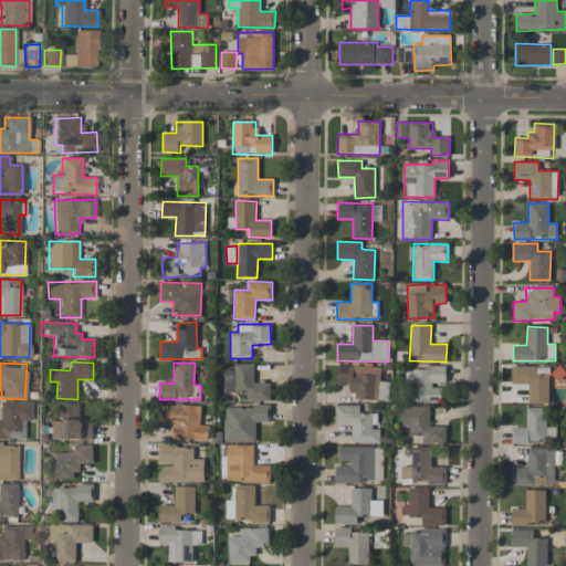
[(223,392),(245,392),(245,400),(271,400),(271,384),(254,383),(254,364),(233,364),(233,370),(224,369),(223,392)]
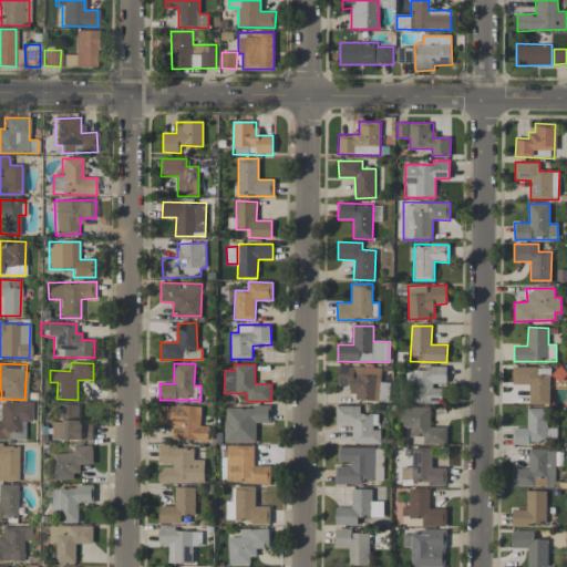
[(381,367),(338,366),(338,384),(352,385),(352,400),(389,401),(389,383),(381,382),(381,367)]
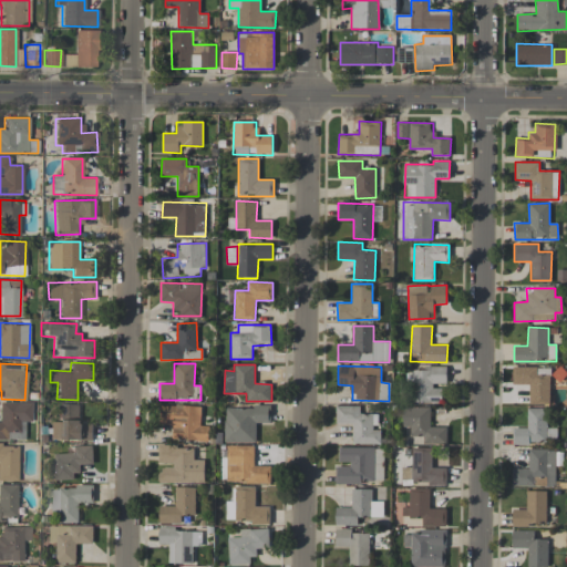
[(446,367),(423,366),(423,370),(411,370),(410,402),(443,402),(443,385),(446,385),(446,367)]
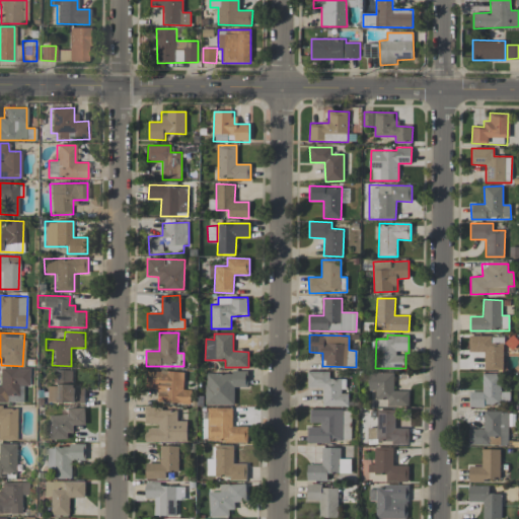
[(469,352),(485,352),(484,370),(503,370),(504,337),(469,336),(469,352)]
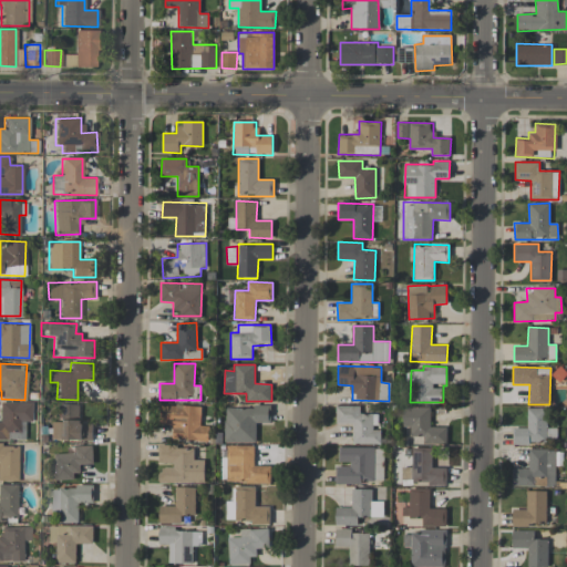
[(0,440),(23,440),(24,422),(31,422),(31,402),(0,402),(0,440)]
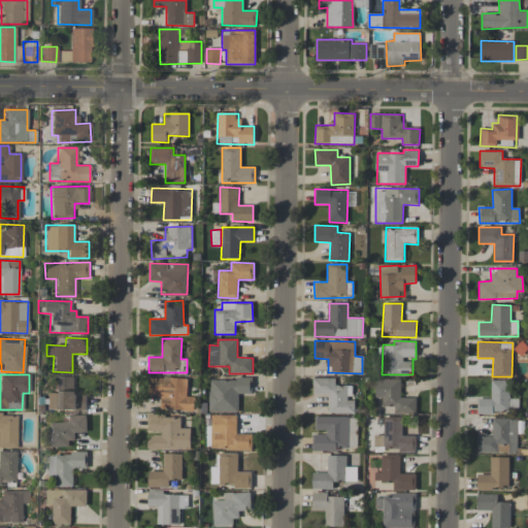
[(47,393),(47,409),(87,409),(87,395),(74,395),(73,376),(56,376),(56,393),(47,393)]
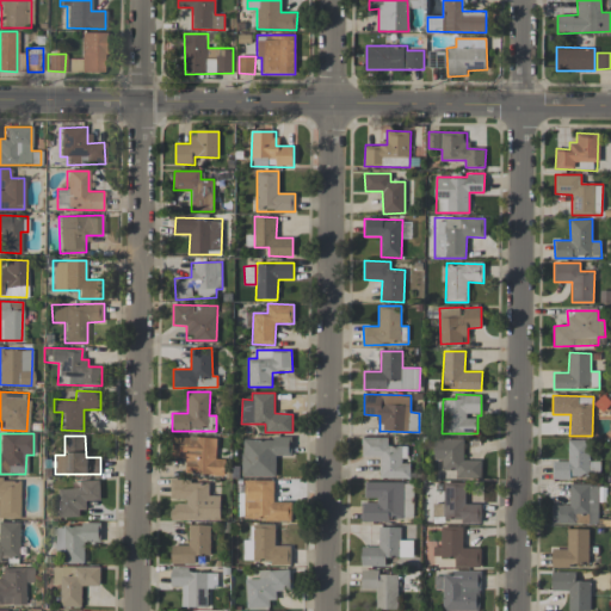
[(186,474),(224,474),(224,458),(216,460),(216,437),(172,437),(173,457),(186,457),(186,474)]
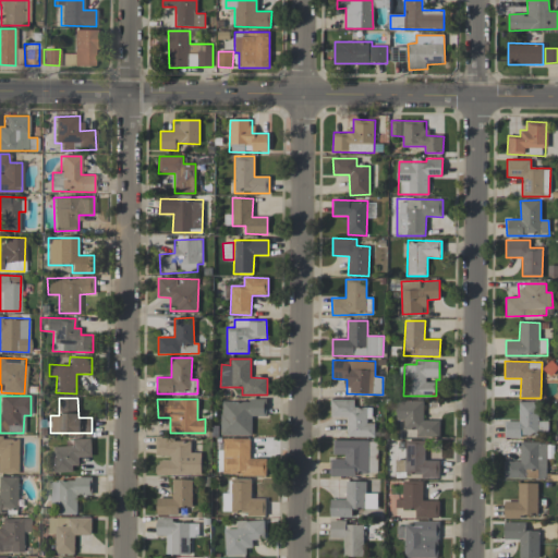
[(374,437),(375,422),(372,422),(372,408),(354,408),(354,399),(331,399),(330,417),(347,417),(347,436),(374,437)]
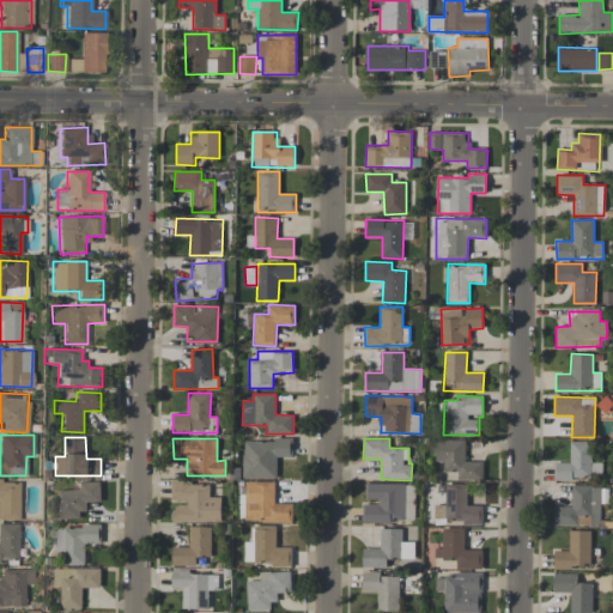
[(293,441),(243,439),(242,478),(277,479),(277,457),(292,459),(293,441)]
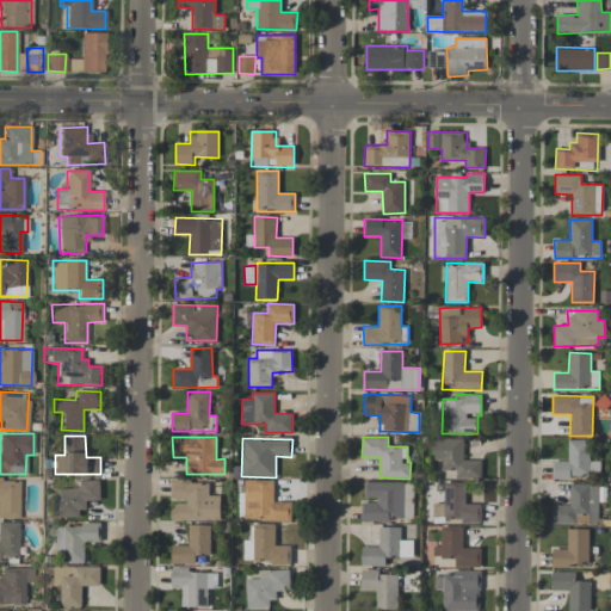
[(481,460),(463,460),(464,439),(434,439),(434,460),(442,460),(442,477),(481,477),(481,460)]
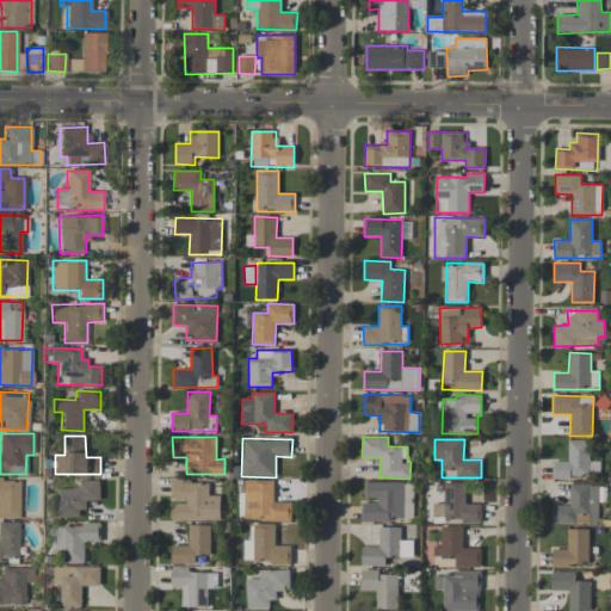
[(588,461),(588,440),(568,439),(568,461),(553,461),(553,476),(599,477),(600,462),(588,461)]
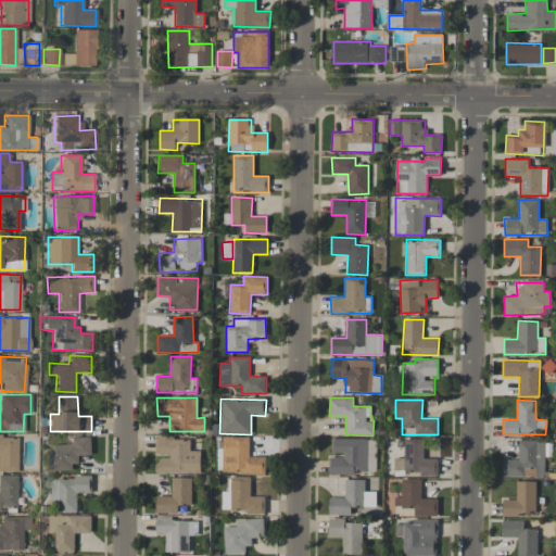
[(0,470),(16,471),(17,437),(0,436),(0,470)]
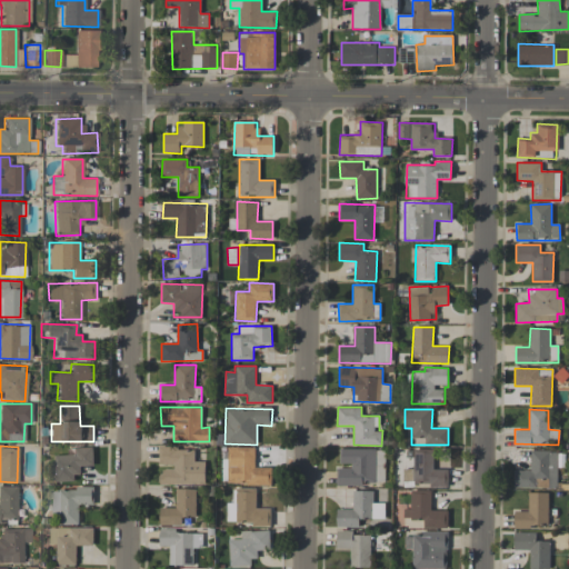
[(93,466),(93,447),(75,448),(75,455),(52,455),(53,480),(81,479),(81,466),(93,466)]
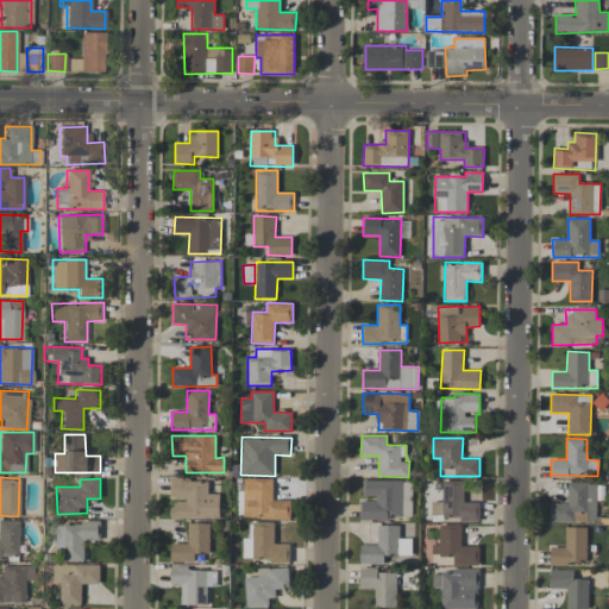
[(171,518),(219,519),(219,494),(208,494),(208,479),(170,478),(170,500),(171,500),(171,518)]
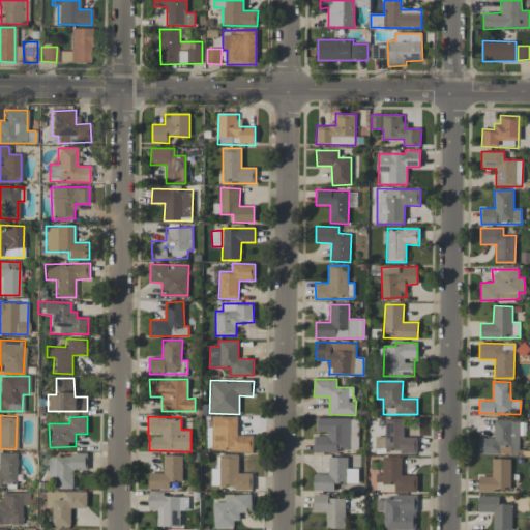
[(253,436),(237,435),(238,416),(212,416),(211,450),(253,451),(253,436)]
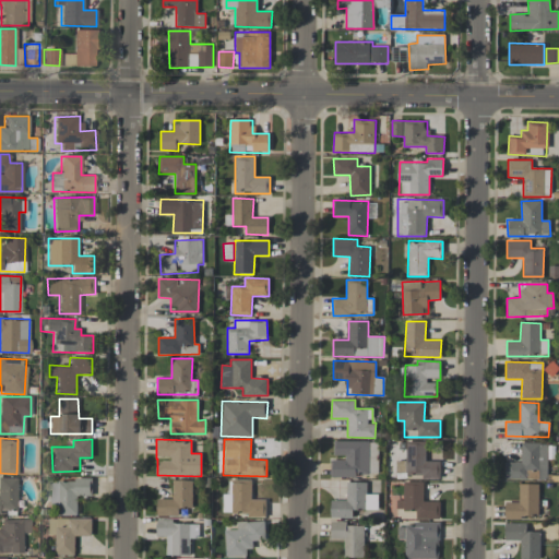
[(331,476),(378,476),(378,441),(334,441),(334,455),(344,455),(344,460),(331,460),(331,476)]
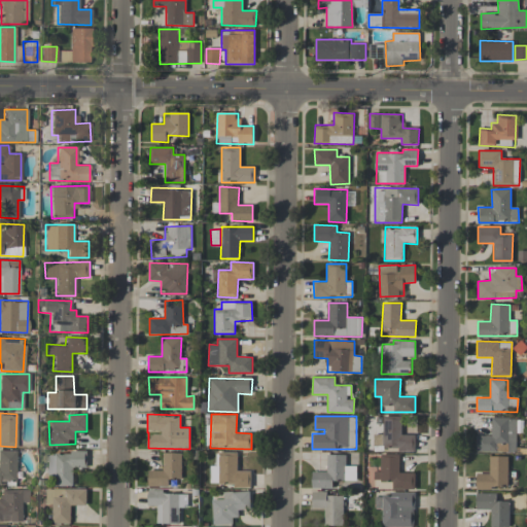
[(415,451),(415,434),(401,434),(401,416),(383,416),(383,434),(374,434),(374,450),(415,451)]
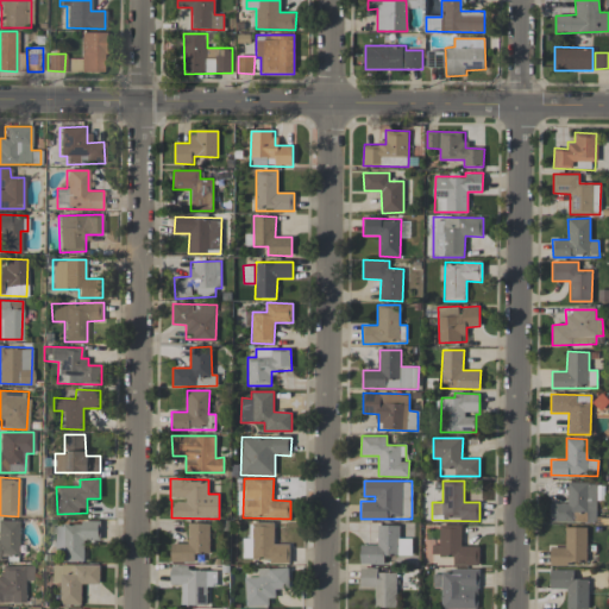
[(596,522),(596,501),(603,501),(604,483),(567,483),(567,503),(550,503),(550,522),(596,522)]
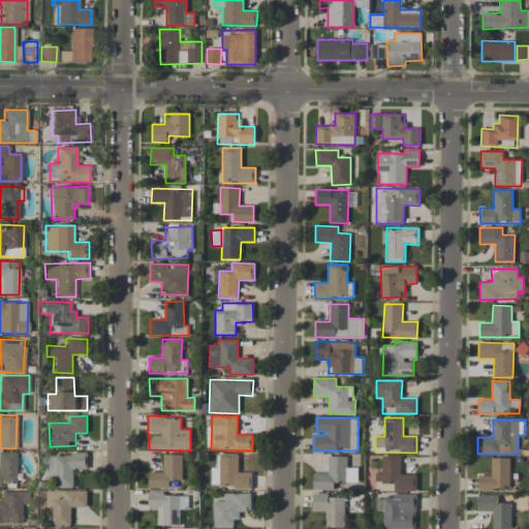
[(16,453),(0,452),(0,484),(14,485),(16,453)]
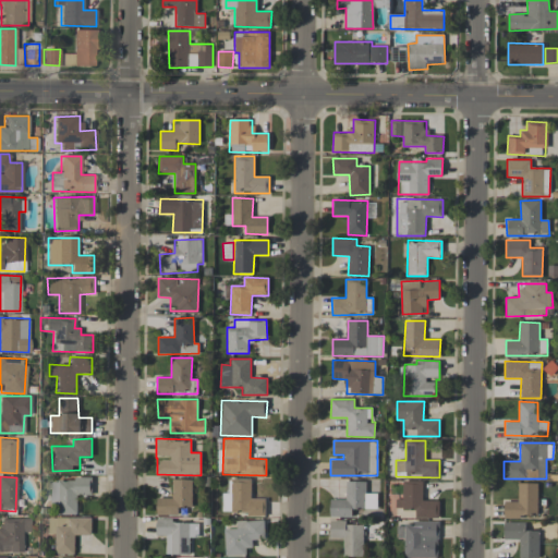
[(77,514),(77,495),(92,495),(92,480),(51,478),(50,505),(57,505),(57,513),(77,514)]
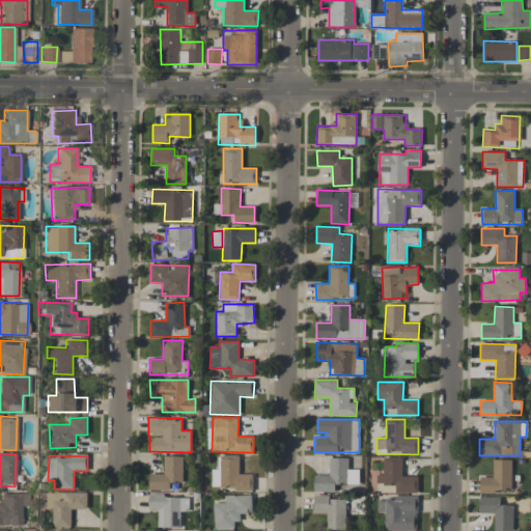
[(239,455),(220,456),(220,470),(212,470),(212,488),(253,488),(253,474),(240,474),(239,455)]
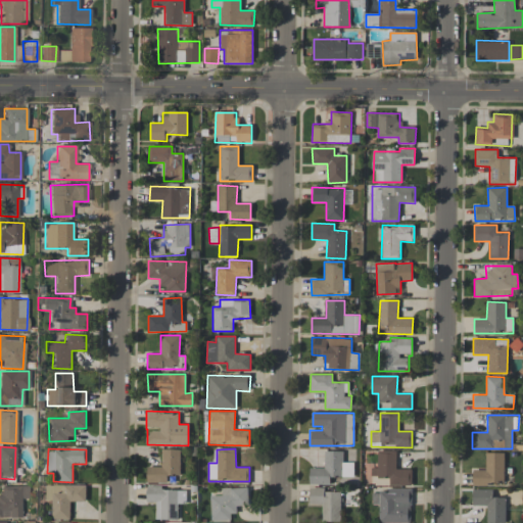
[(180,475),(180,449),(161,449),(161,467),(147,467),(147,482),(168,482),(168,475),(180,475)]
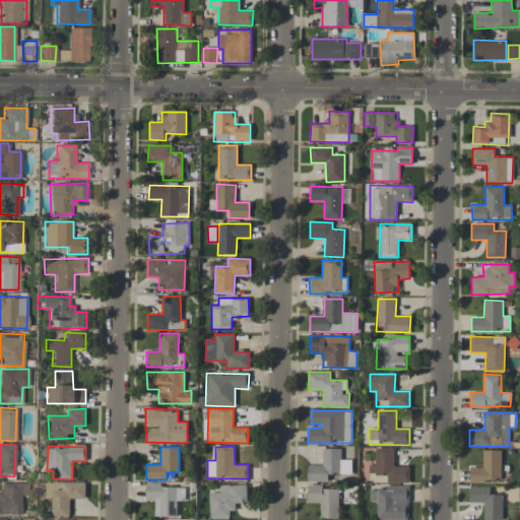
[(409,466),(394,466),(394,448),(375,448),(375,464),(369,464),(369,479),(387,479),(387,482),(409,482),(409,466)]
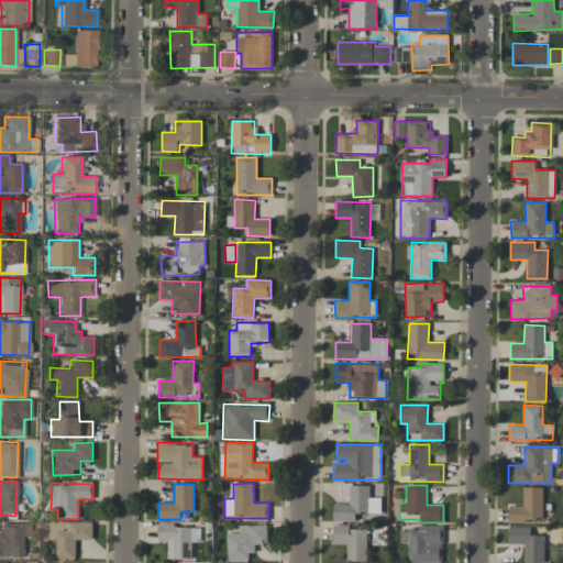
[(381,514),(381,497),(370,498),(370,486),(349,486),(349,504),(333,504),(333,521),(355,521),(355,514),(381,514)]
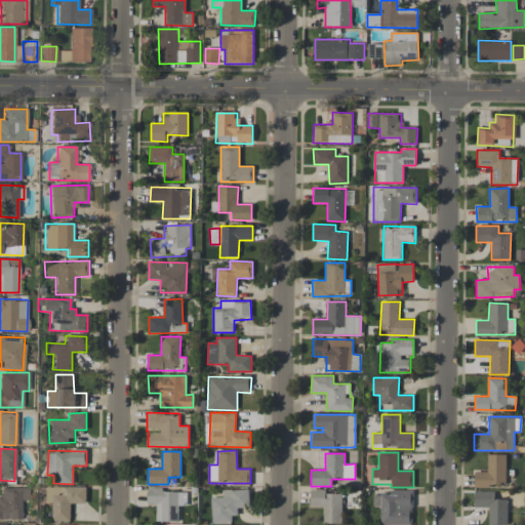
[(475,486),(506,487),(506,454),(487,454),(487,472),(475,472),(475,486)]
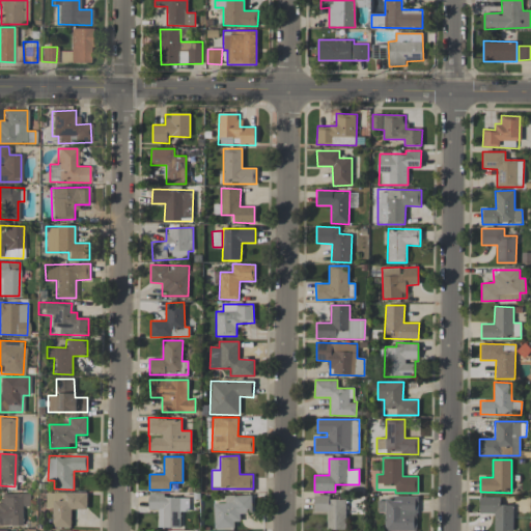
[(71,527),(71,509),(86,509),(87,493),(46,492),(45,508),(53,508),(53,527),(71,527)]
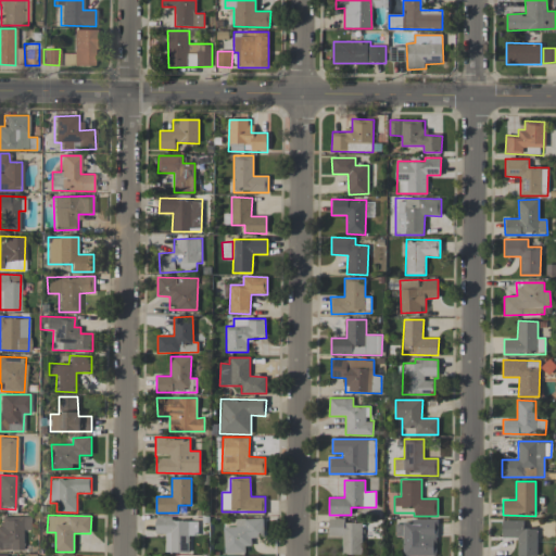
[(165,553),(189,553),(189,534),(198,534),(198,521),(173,520),(173,516),(156,516),(155,533),(165,533),(165,553)]
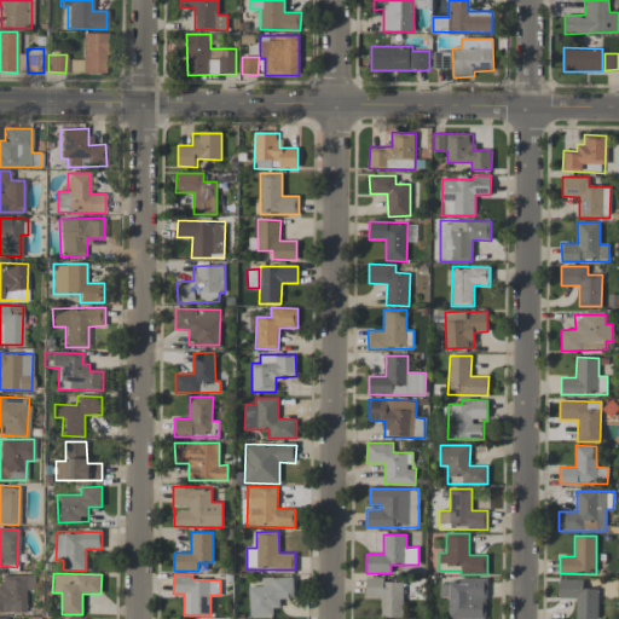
[(0,612),(25,612),(24,590),(33,590),(33,576),(1,576),(1,585),(0,585),(0,612)]
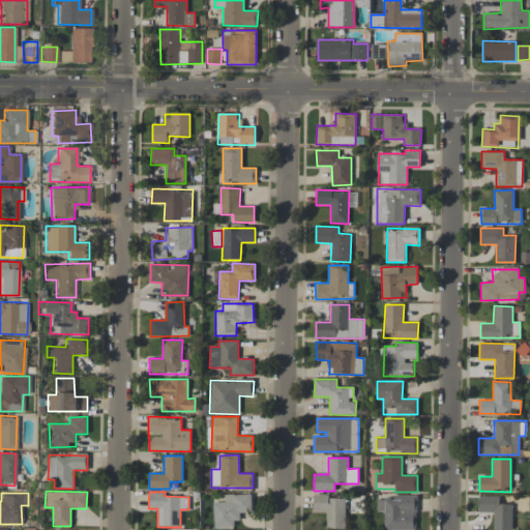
[(252,512),(251,494),(224,495),(225,502),(213,502),(213,528),(233,527),(233,520),(239,520),(239,512),(252,512)]
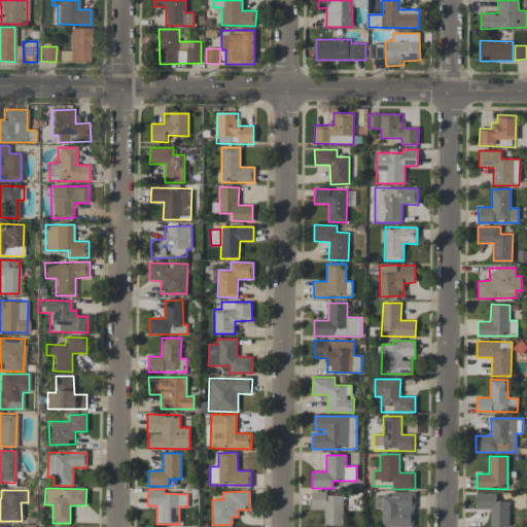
[(344,495),(327,495),(327,492),(312,491),(311,508),(324,508),(324,525),(343,525),(344,495)]
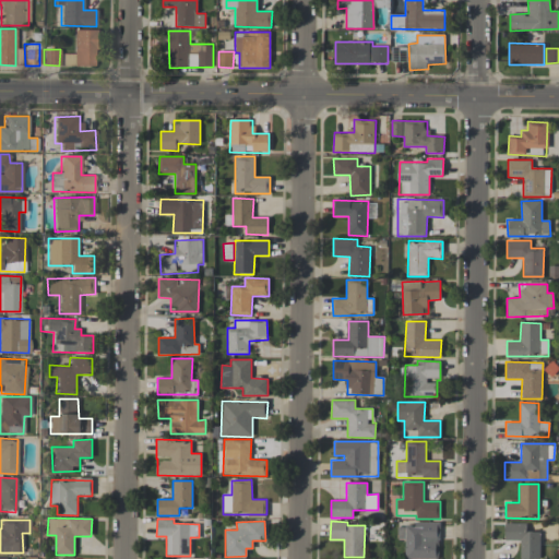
[(405,538),(405,558),(424,558),(438,558),(440,524),(397,523),(397,538),(405,538)]
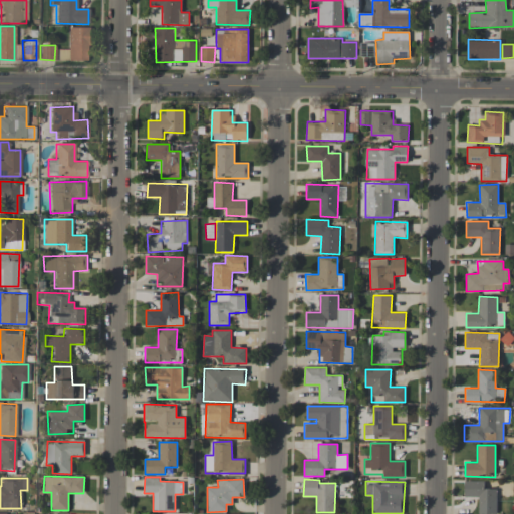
[(496,513),(497,489),(484,489),(484,481),(464,481),(464,497),(479,497),(478,513),(496,513)]
